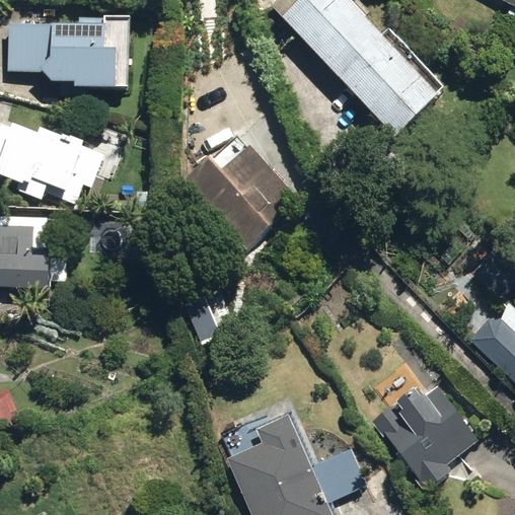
[(393,137),(441,94),(351,0),(277,0),(272,5),(393,137)]
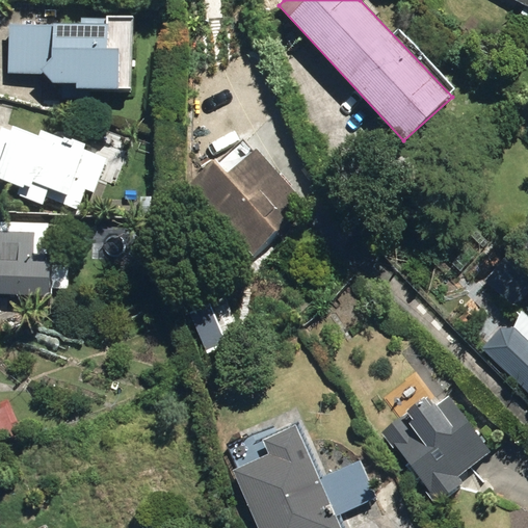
[(519,0),(525,3),(521,9),(527,14),(527,0),(519,0)]
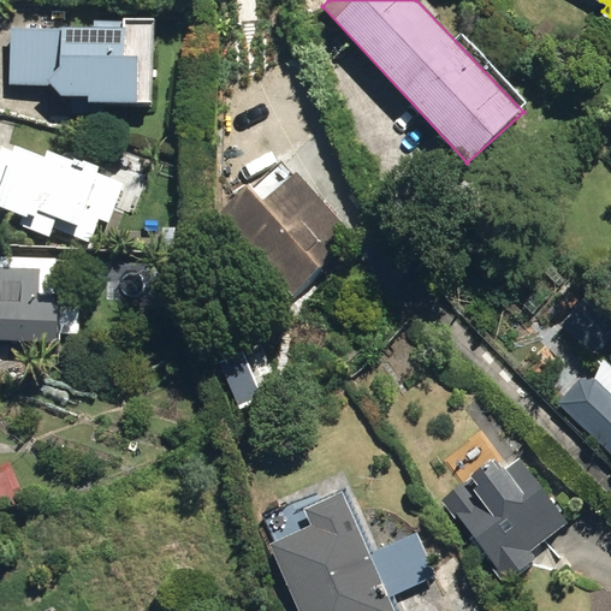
[(153,105),(156,19),(124,18),(124,21),(94,19),(94,28),(63,27),(63,30),(10,27),(7,83),(53,85),(63,95),(70,95),(70,112),(102,113),(102,102),(153,105)]
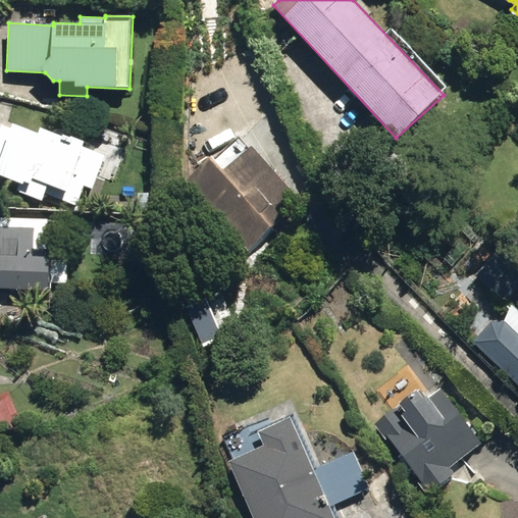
[(0,175),(16,183),(13,191),(40,201),(44,192),(74,204),(81,184),(91,188),(102,154),(85,147),(87,142),(71,137),(71,140),(42,128),(40,135),(2,118),(0,123),(0,175)]
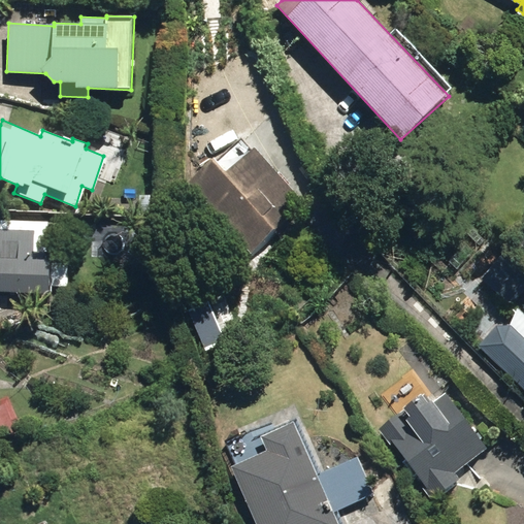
[(503,130),(515,138),(521,131),(510,123),(503,130)]
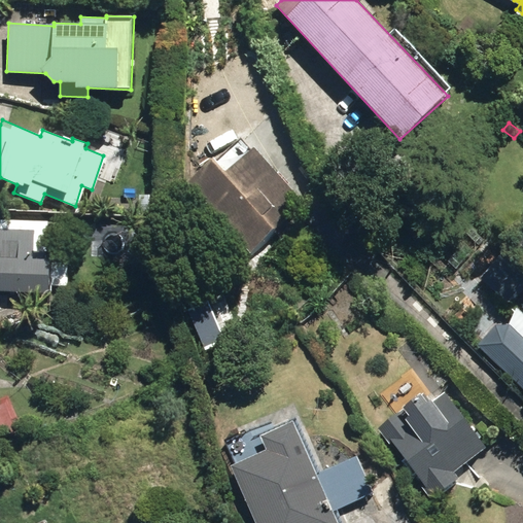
[(187,182),(250,251),(274,230),(283,241),(295,231),(286,220),(306,203),(256,146),(228,172),(215,158),(187,182)]
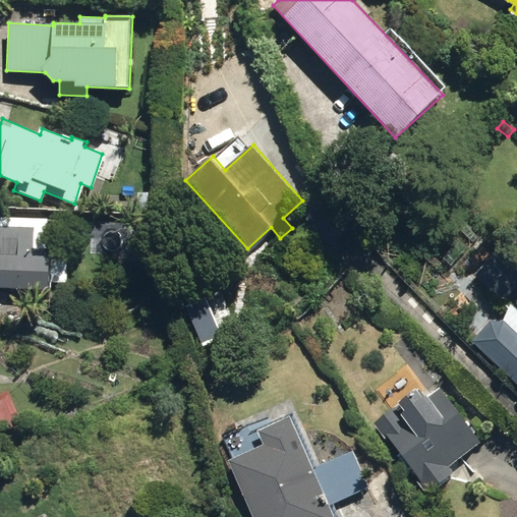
[(0,301),(4,302),(4,287),(49,289),(51,248),(46,248),(46,217),(0,216),(0,301)]
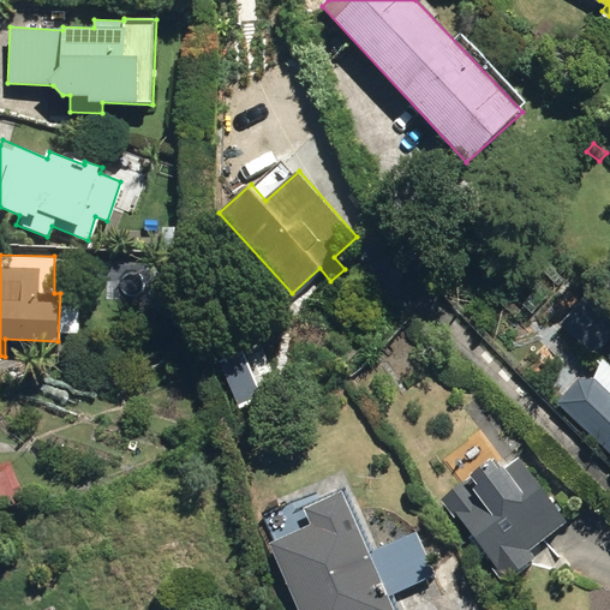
[(560,321),(592,351),(609,330),(609,310),(587,291),(560,321)]
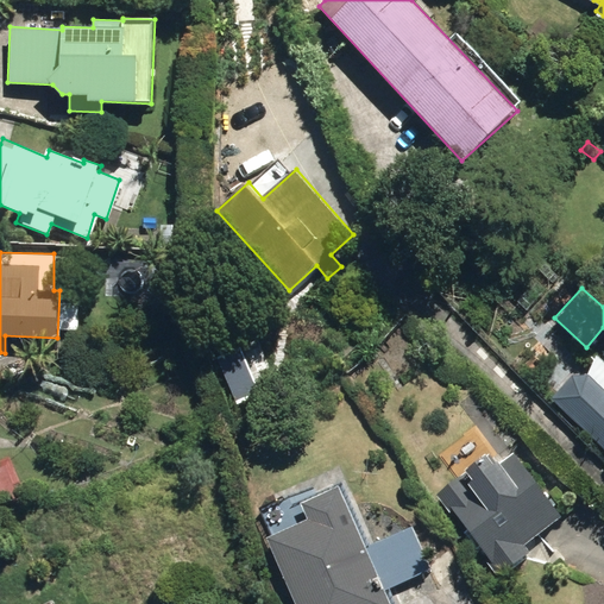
[(95,384),(108,384),(108,375),(95,375),(95,384)]
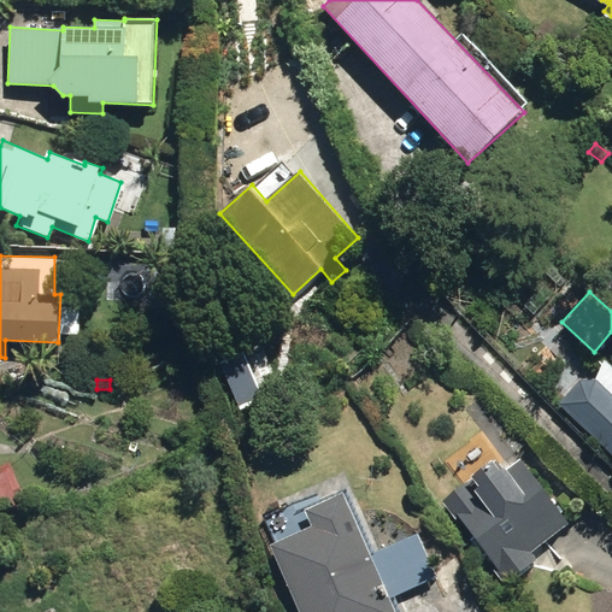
[(558,402),(611,454),(611,394),(595,381),(580,380),(558,402)]
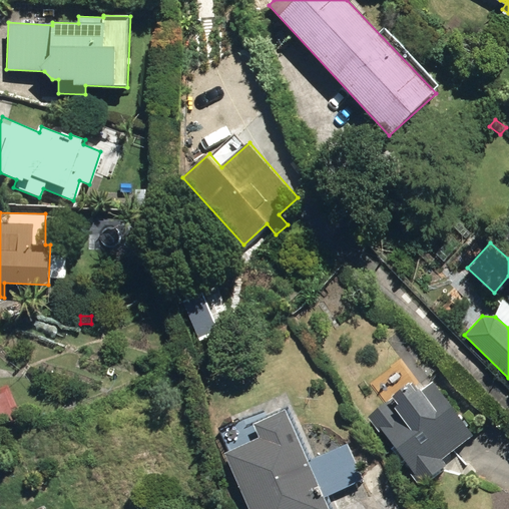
[(474,436),(431,380),(416,391),(411,384),(394,397),(399,405),(395,407),(388,398),(366,415),(420,485),(447,464),(443,459),(474,436)]
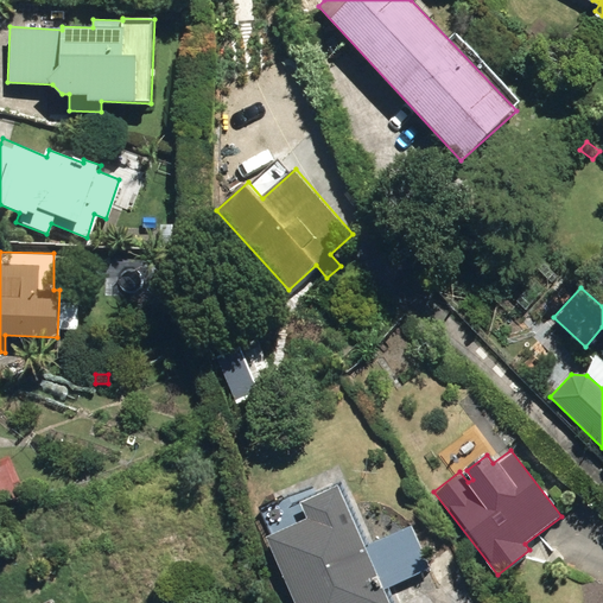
[(266,537),(294,602),(388,602),(381,588),(429,567),(410,524),(362,545),(337,489),(302,505),(306,519),(266,537)]
